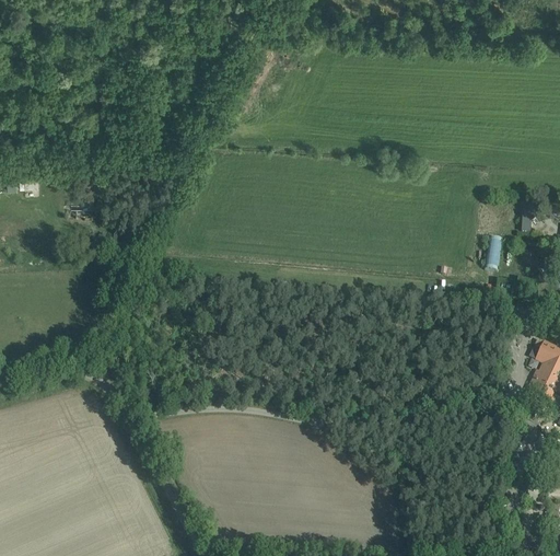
[(16,174),(7,175),(7,186),(18,186),(16,174)]
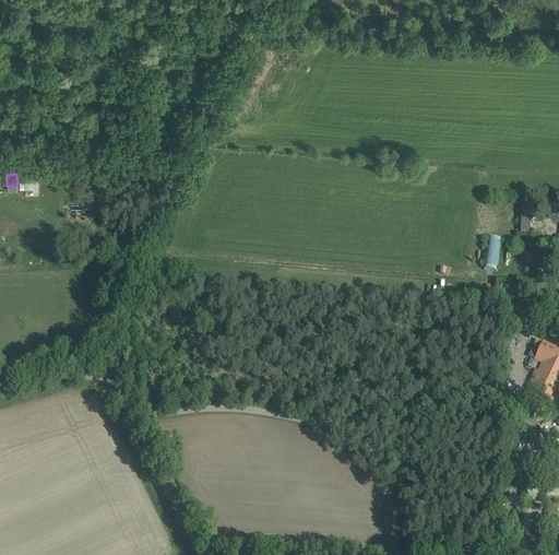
[(531,219),(539,212),(558,212),(558,201),(523,200),(521,229),(531,231),(531,219)]
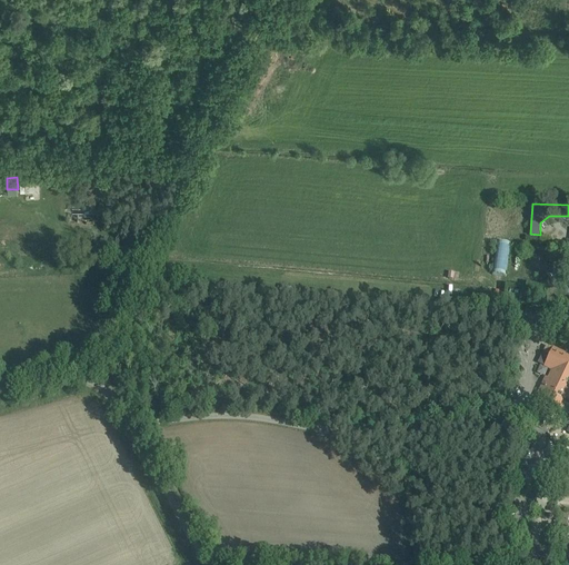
[(492,268),(506,270),(511,239),(497,237),(492,268)]
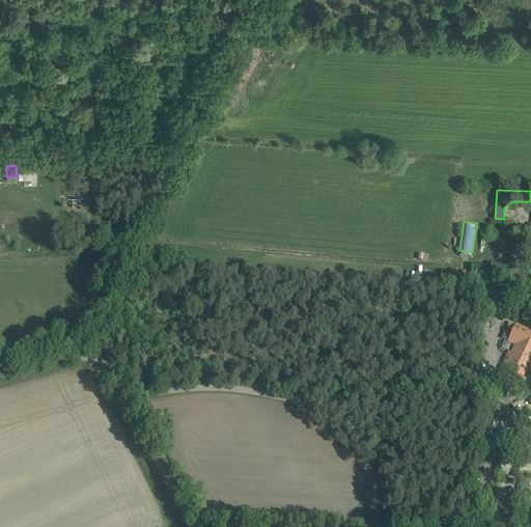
[(507,338),(514,341),(511,350),(508,348),(498,370),(507,376),(509,370),(524,378),(528,367),(530,368),(530,328),(515,322),(507,338)]
